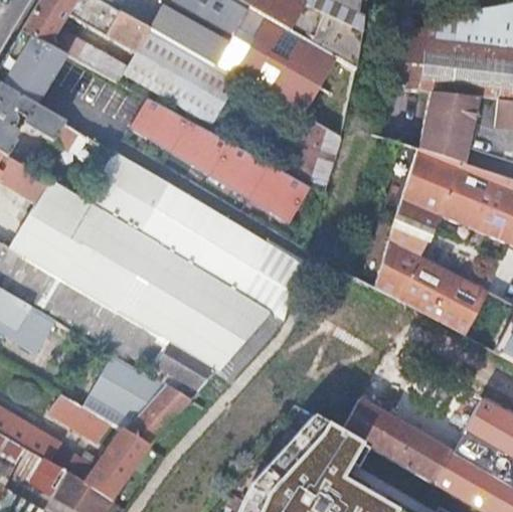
[(120,80),(125,72),(212,123),(226,98),(238,77),(102,0),(39,0),(22,28),(66,53),(75,57),(84,62),(94,66),(120,80)]
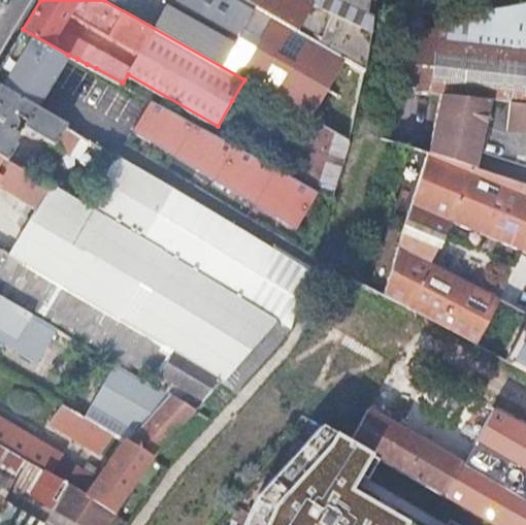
[(104,0),(244,79),(261,89),(309,117),(351,139),(366,68),(247,0),(104,0)]
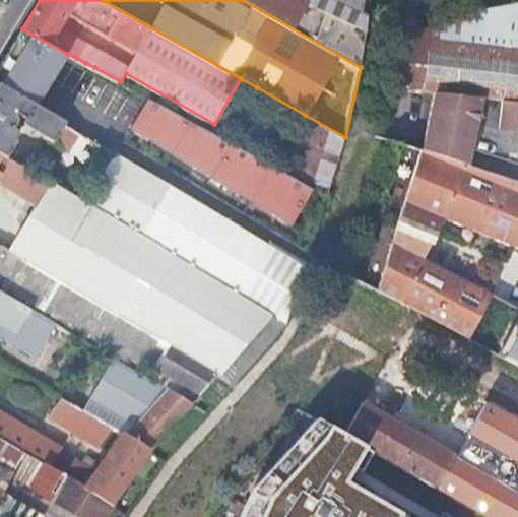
[(311,0),(310,3),(304,0),(243,0),(361,67),(371,0),(311,0)]
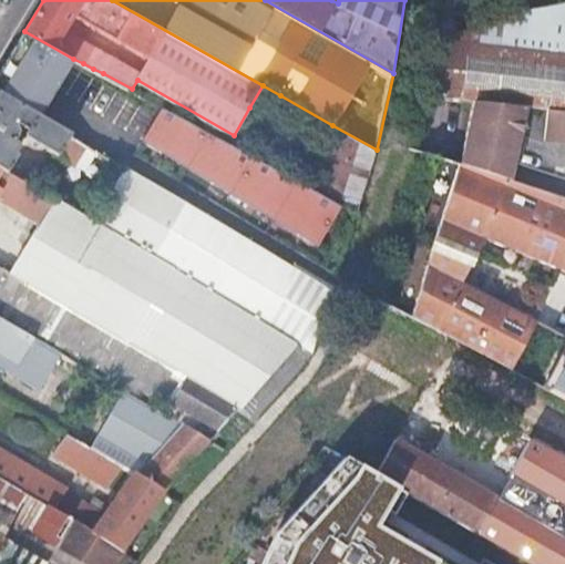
[(564,3),(476,28),(474,42),(564,52),(564,3)]
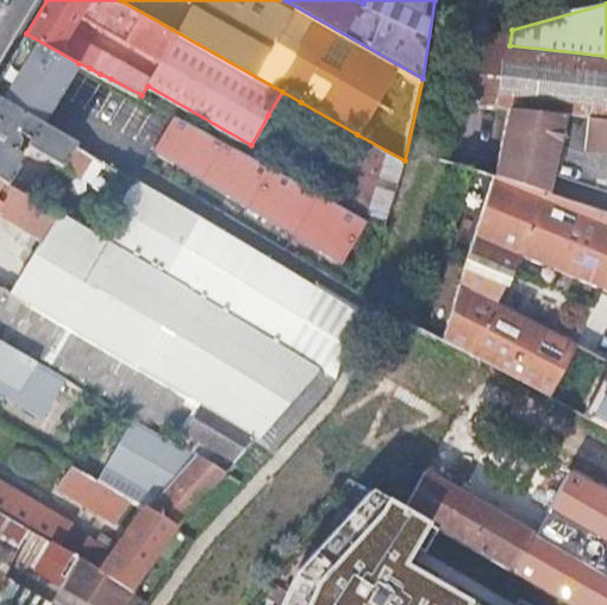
[(606,56),(509,45),(512,30),(475,39),(464,101),(511,106),(568,113),(590,115),(606,117),(606,56)]
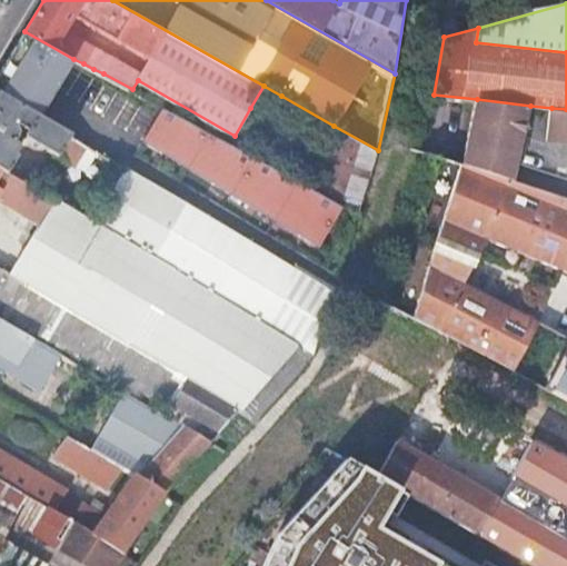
[(73,59),(25,31),(0,72),(0,90),(40,115),(48,102),(73,59)]
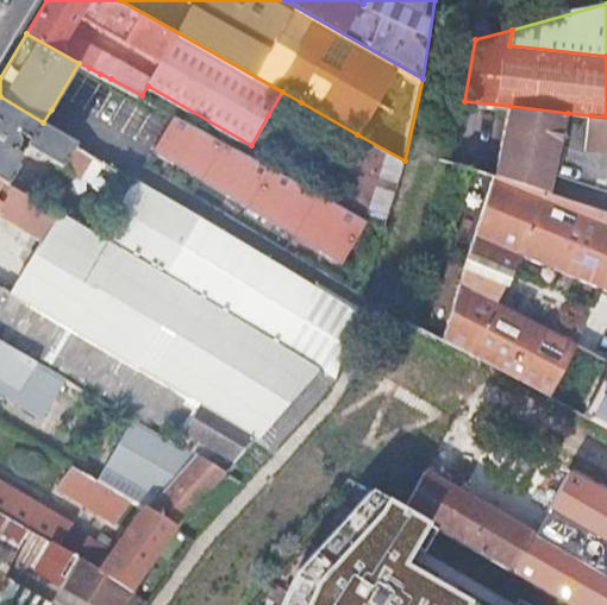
[(97,81),(100,74),(89,68),(85,75),(97,81)]
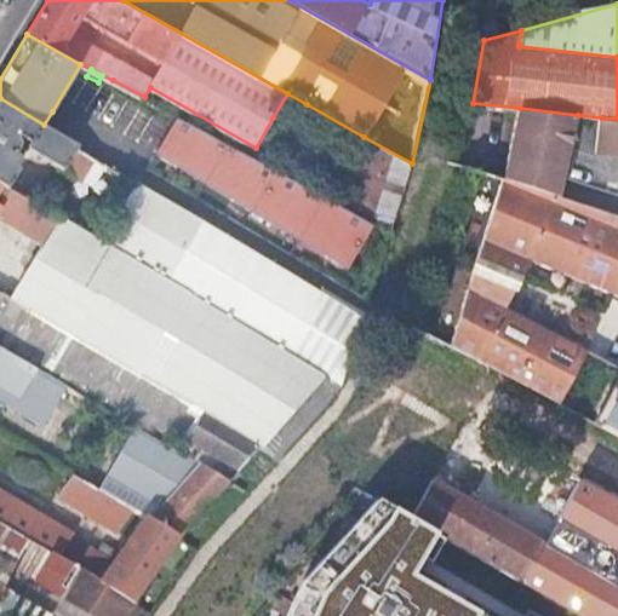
[(307,104),(287,93),(273,117),(293,130),(307,104)]
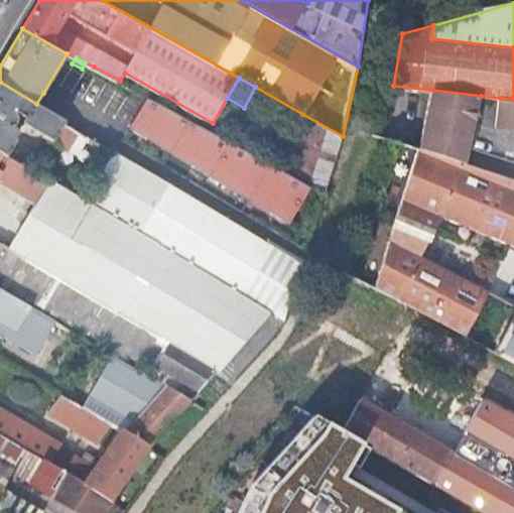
[(0,82),(0,148),(7,153),(16,139),(13,113),(17,108),(26,114),(23,122),(68,148),(79,129),(63,120),(36,104),(0,82)]
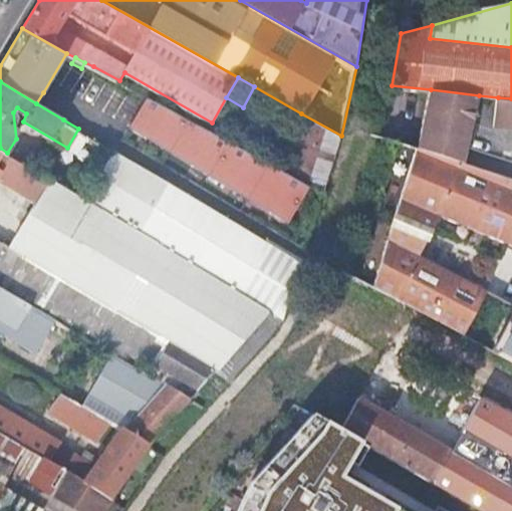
[(464,160),(479,95),(431,89),(419,145),(464,160)]
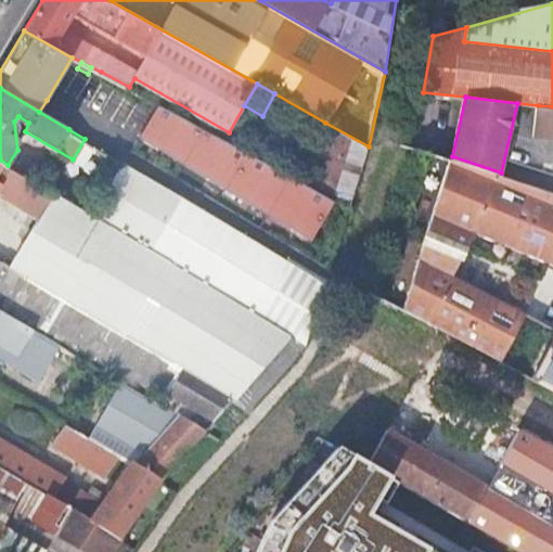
[(333,206),(159,105),(137,143),(310,245),(333,206)]
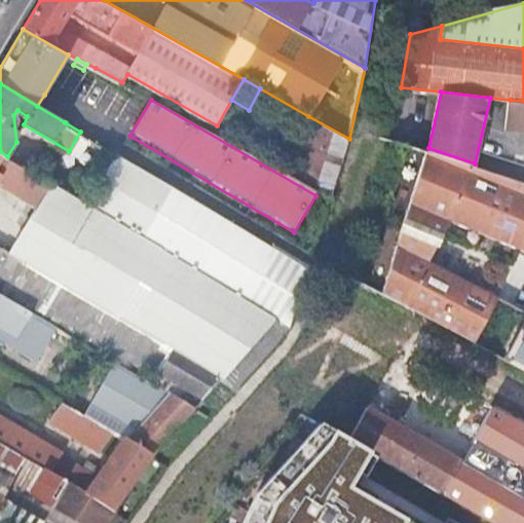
[(523,101),(510,100),(507,127),(523,129),(523,101)]
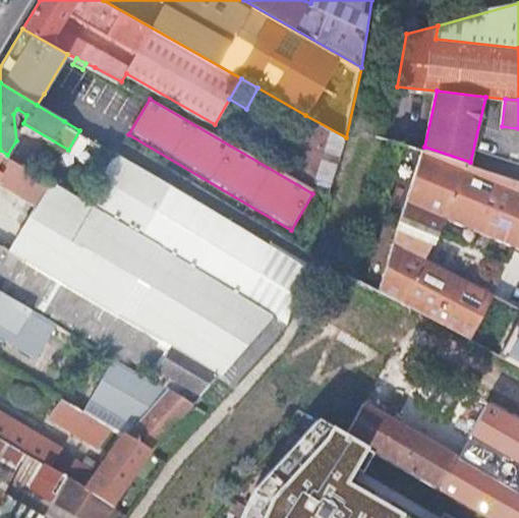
[(346,137),(305,115),(289,172),(329,193),(346,137)]
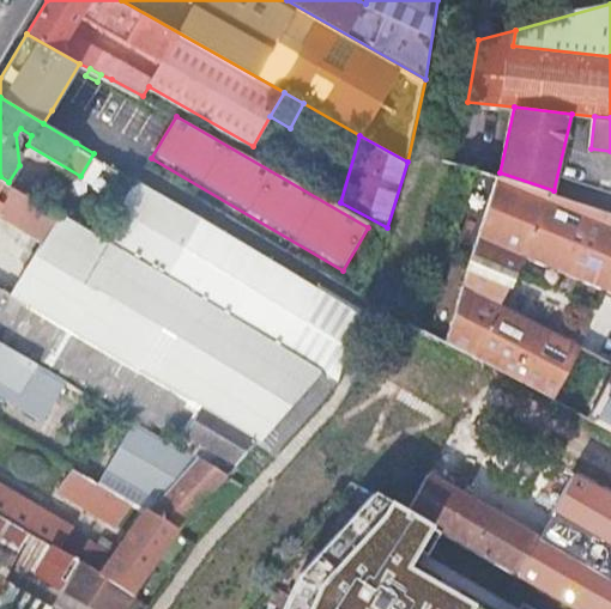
[(137,178),(120,170),(113,180),(129,189),(137,178)]
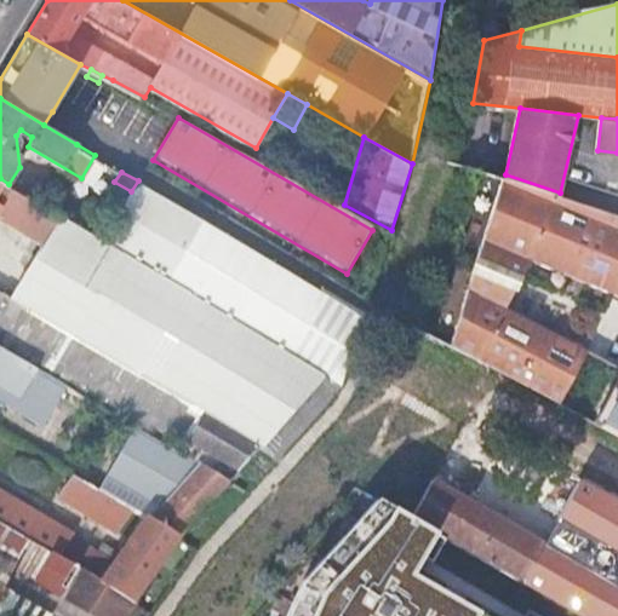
[(617,211),(560,193),(505,174),(504,173),(479,257),(522,278),(532,260),(617,293),(617,211)]
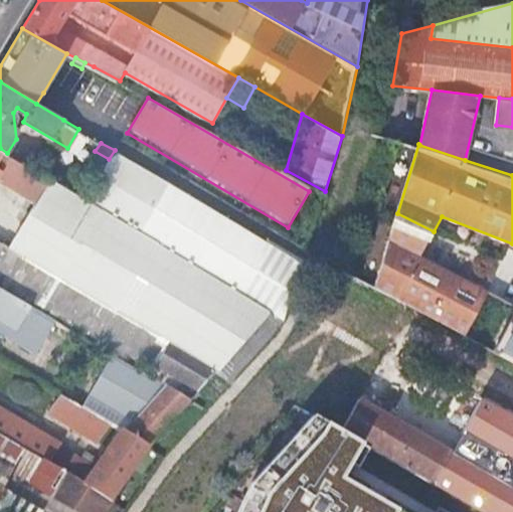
[(0,178),(37,201),(31,211),(244,341),(272,310),(84,200),(7,153),(0,148),(0,178)]
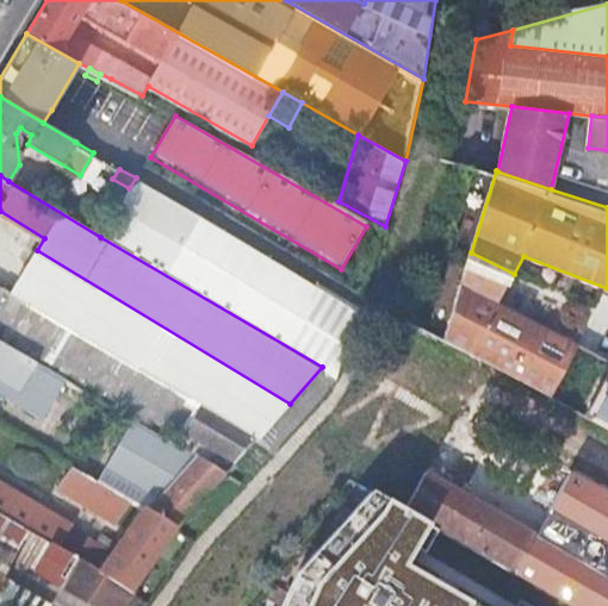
[(322,367),(339,378),(360,312),(136,177),(129,188),(100,237),(322,367)]
